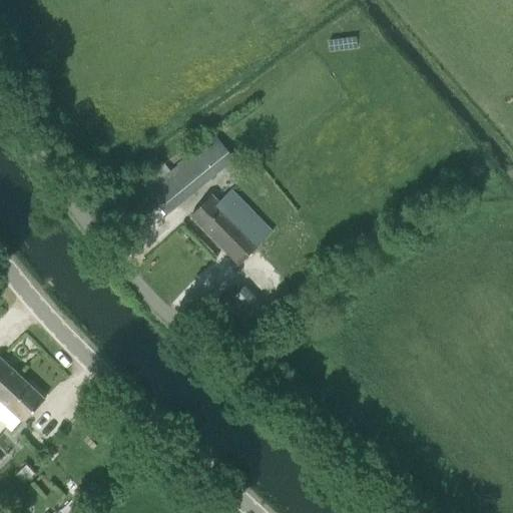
[(162,162),(139,181),(148,192),(166,215),(182,202),(215,174),(234,158),(213,133),(176,164),(177,166),(170,171),(162,162)]
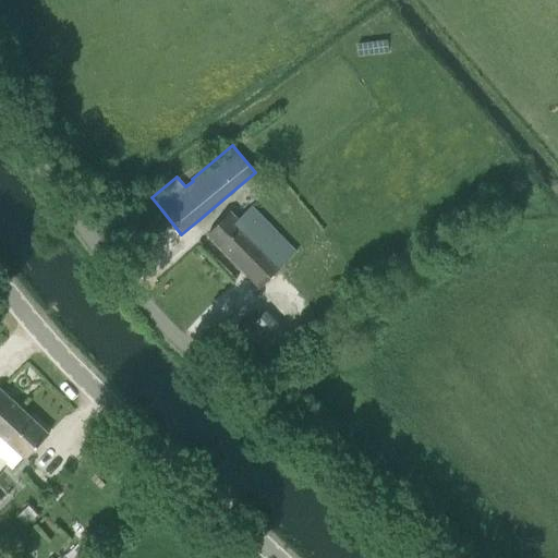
[(208,234),(261,288),(296,253),(252,207),(239,220),(230,213),(208,234)]
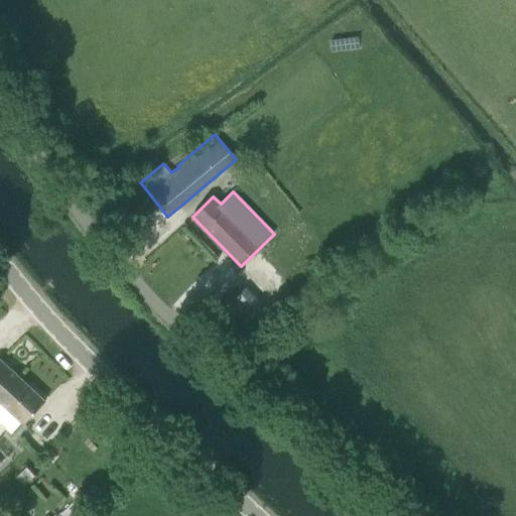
[(0,398),(19,378),(0,360),(0,398)]
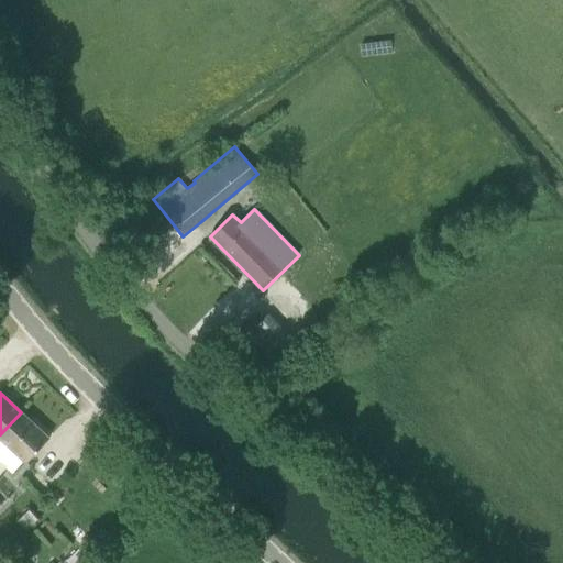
[(21,412),(0,434),(0,439),(26,463),(34,454),(50,439),(21,412)]
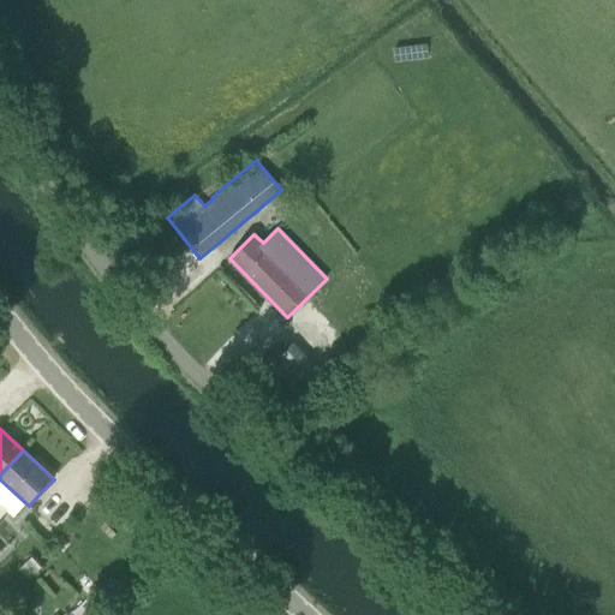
[(95,585),(87,593),(97,604),(106,596),(95,585)]
